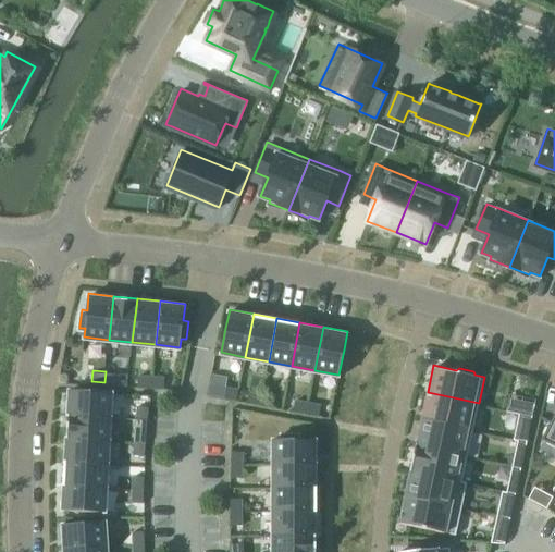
[(106,371),(105,382),(118,382),(118,371),(106,371)]
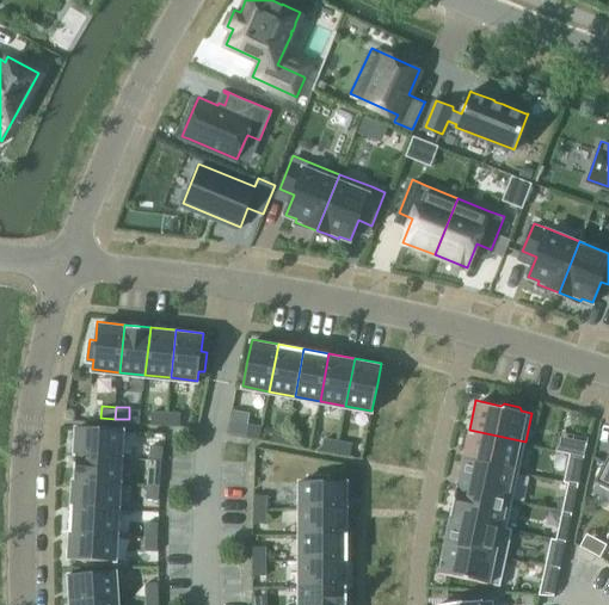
[(234,407),(229,430),(246,433),(248,421),(244,420),(246,408),(234,407)]
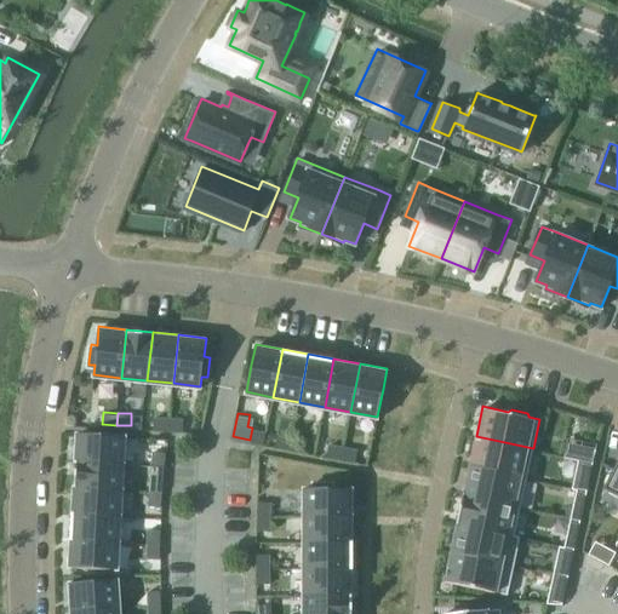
[(155,415),(154,428),(169,428),(170,415),(155,415)]
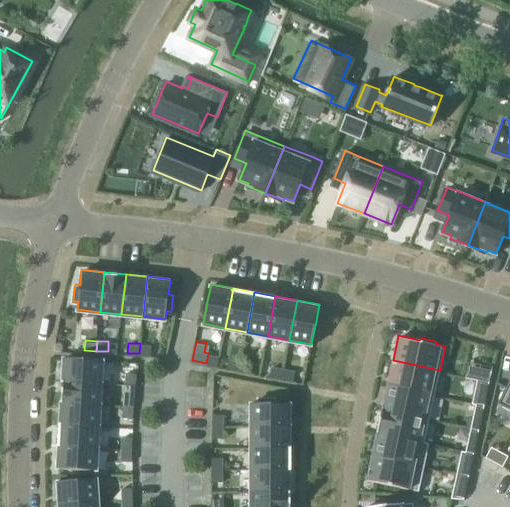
[(140,343),(139,353),(151,354),(152,344),(140,343)]
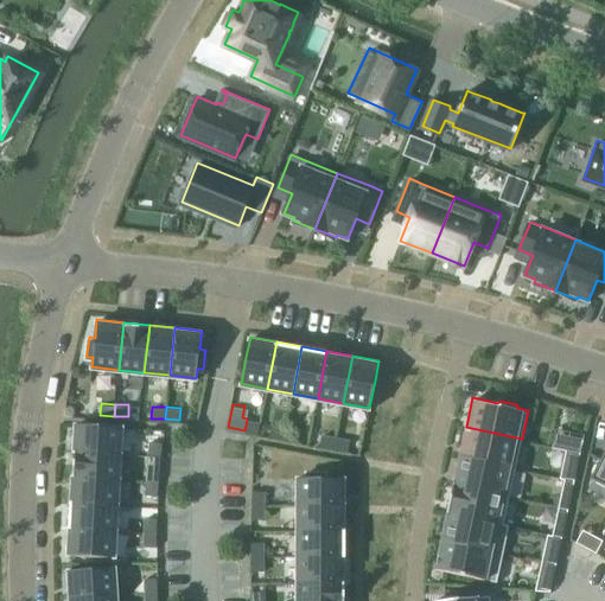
[(247,419),(244,430),(259,433),(261,421),(247,419)]
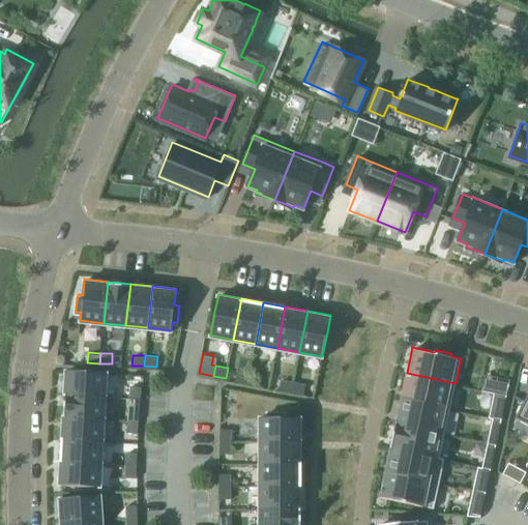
[(66,369),(64,392),(106,395),(108,371),(66,369)]
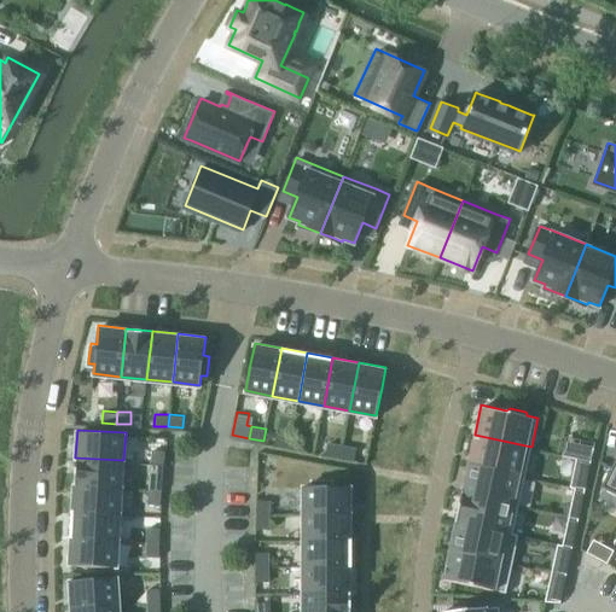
[(278,431),(275,443),(290,446),(291,433),(278,431)]
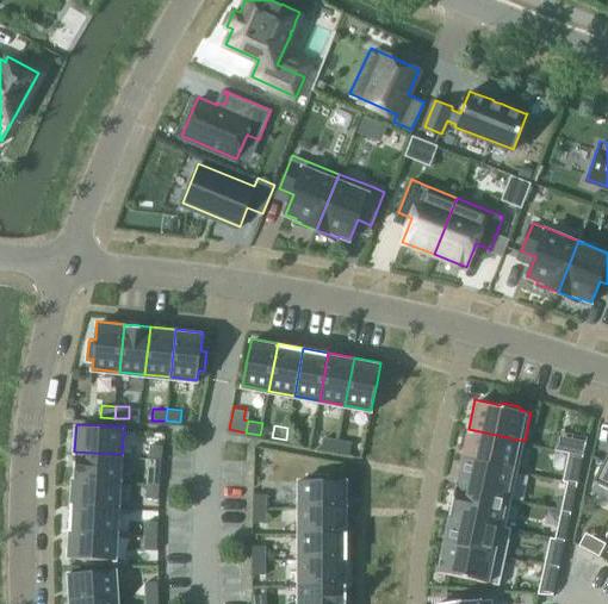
[(287,428),(286,440),(299,442),(302,430),(287,428)]
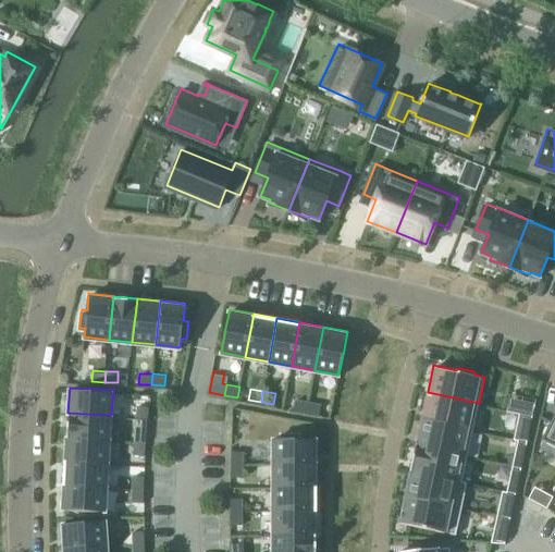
[(428,392),(422,417),(473,428),(479,403),(428,392)]
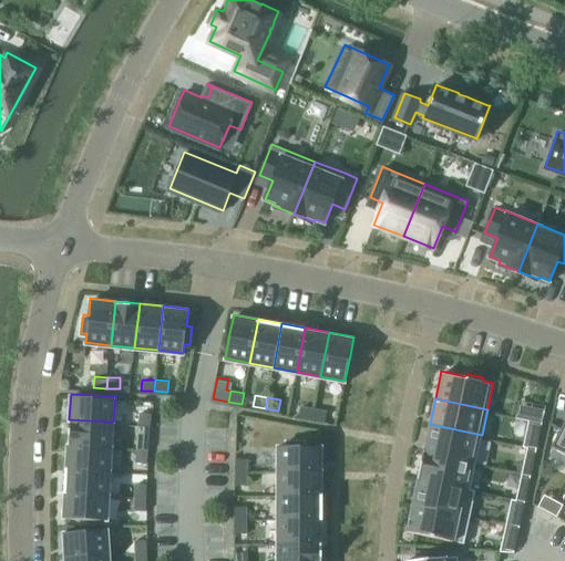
[(301,404),(299,415),(312,417),(315,406),(301,404)]
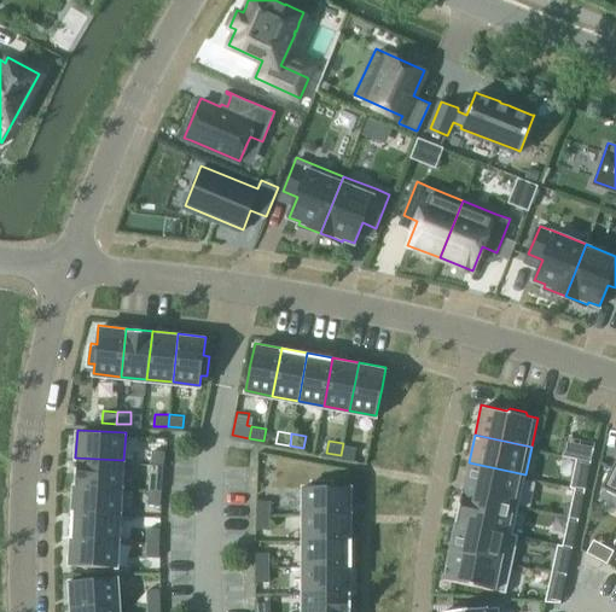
[(580,442),(577,456),(591,460),(594,446),(580,442)]
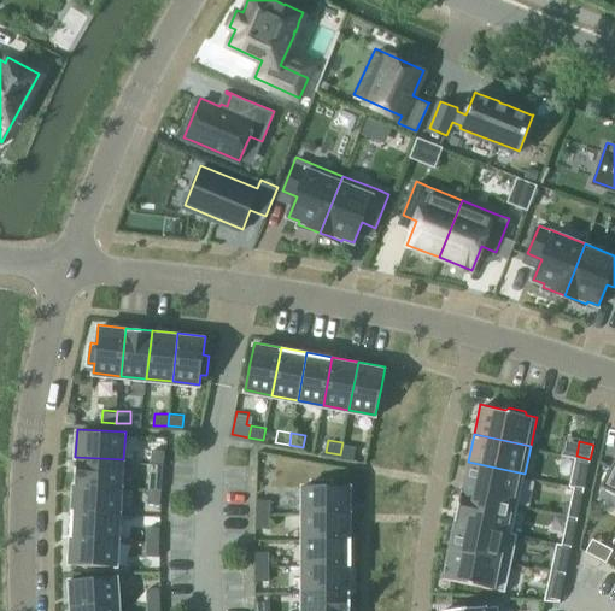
[(343,442),(340,454),(355,457),(357,445),(343,442)]
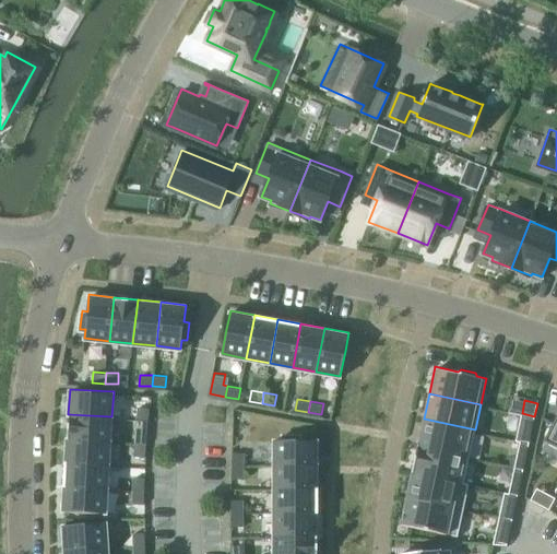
[(139,404),(137,417),(147,420),(150,407),(139,404)]
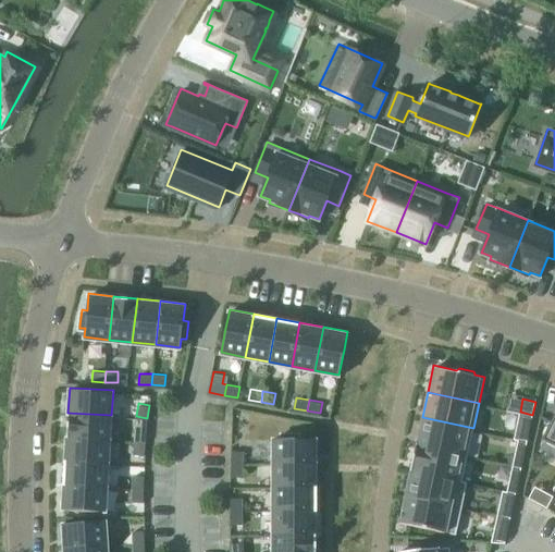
[(554,409),(539,440),(554,449),(554,409)]
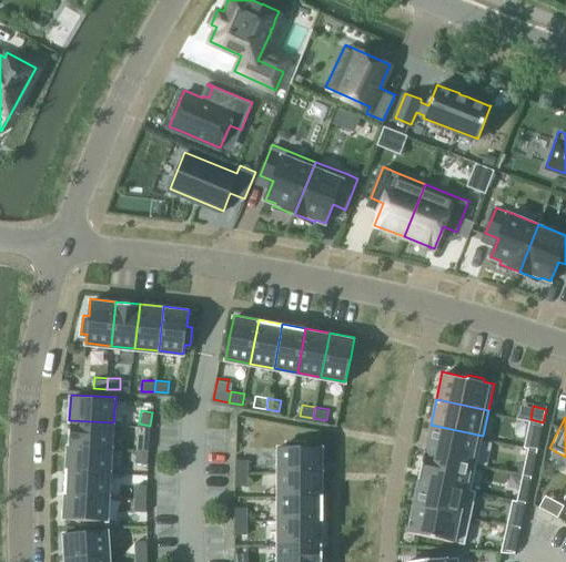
[(531,419),(527,432),(541,435),(543,422),(531,419)]
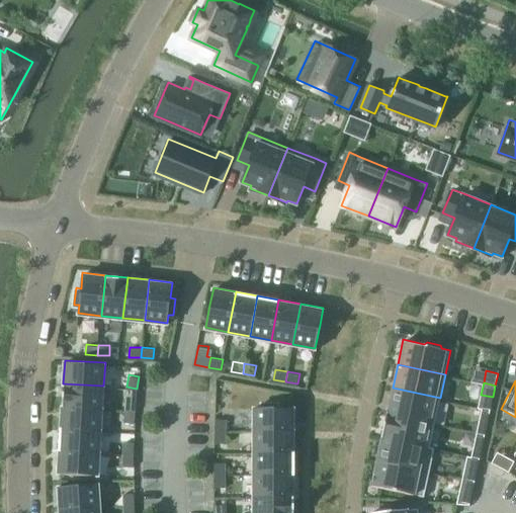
[(63,383),(62,405),(102,408),(103,386),(63,383)]
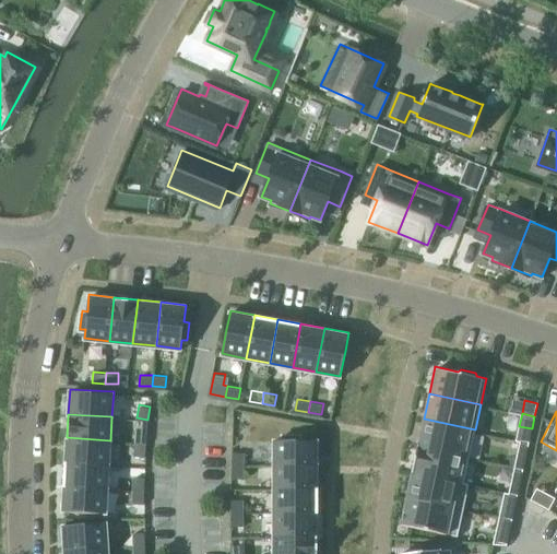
[(418,444),(418,445),(470,456),(475,429),(424,419),(418,444)]
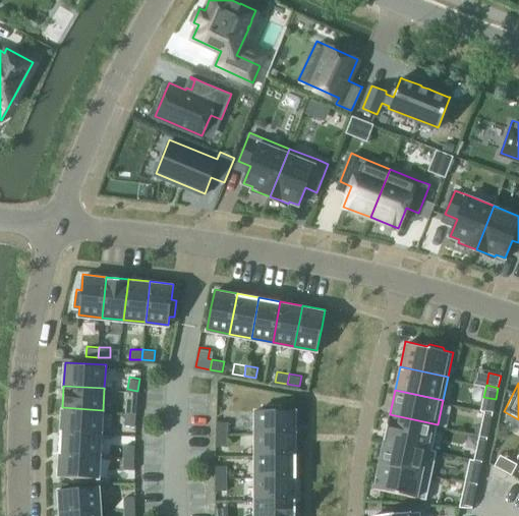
[(127,399),(126,411),(136,412),(137,400),(127,399)]
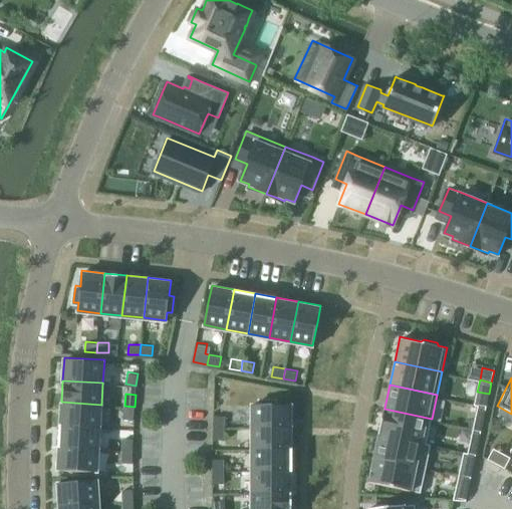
[(260,403),(252,403),(252,426),(292,426),(292,404),(284,403),(276,403),(276,398),(260,398),(260,403)]
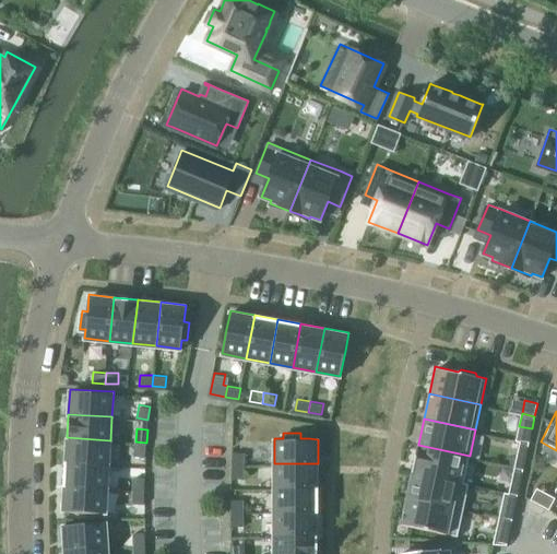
[(67,437),(66,461),(109,463),(110,440),(67,437)]
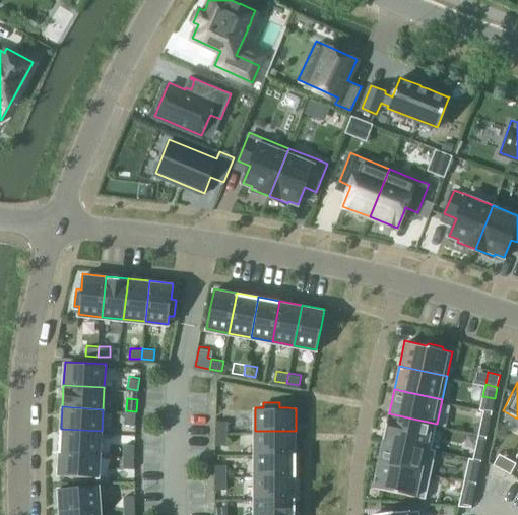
[(126,410),(125,423),(135,424),(136,411),(126,410)]
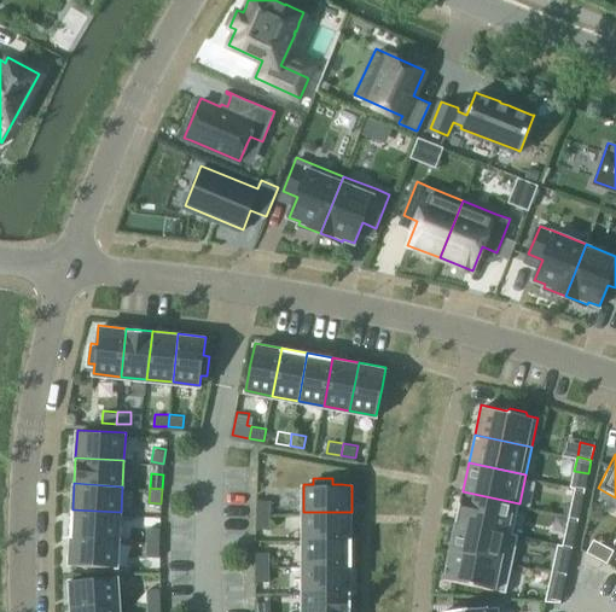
[(462,489),(455,520),(457,520),(457,519),(513,531),(513,530),(519,503),(463,491),(463,490),(462,489)]
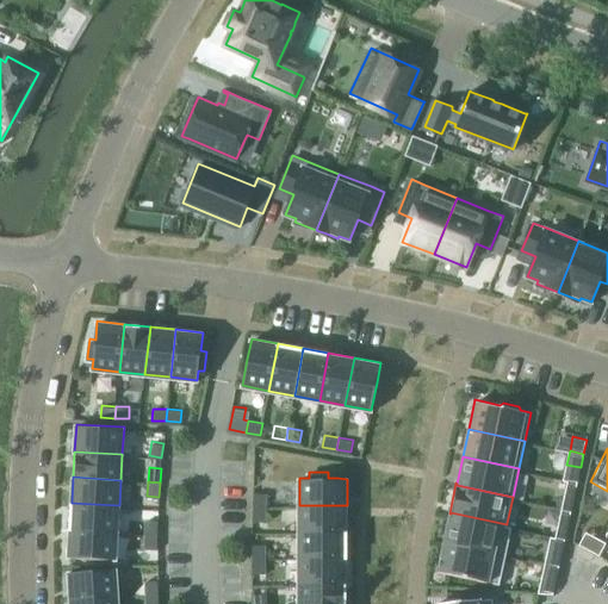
[(255,491),(255,505),(267,505),(267,491),(255,491)]
